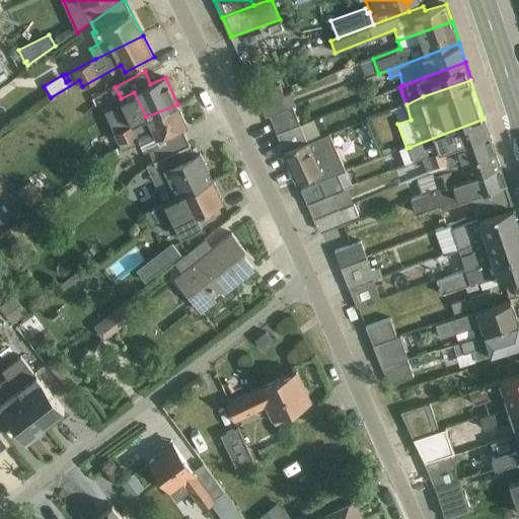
[(270,116),(289,107),(280,83),(255,94),(266,117),(270,116)]
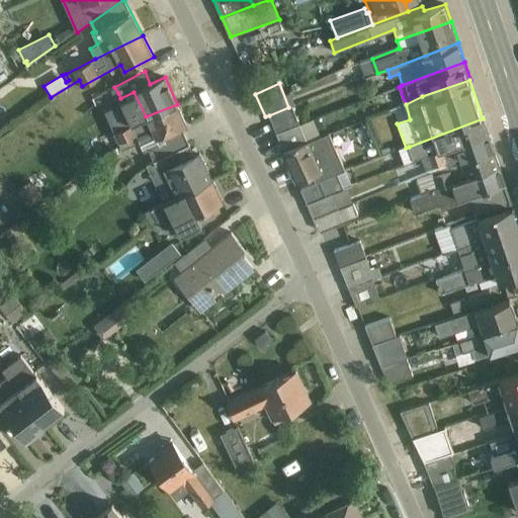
[(118,93),(114,87),(93,98),(96,105),(113,96),(118,93)]
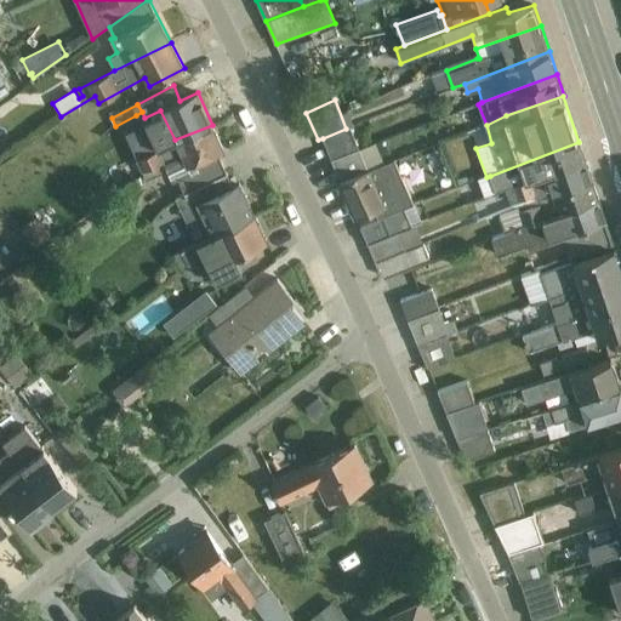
[(142,112),(136,115),(142,129),(127,136),(137,157),(175,140),(160,110),(144,118),(142,112)]
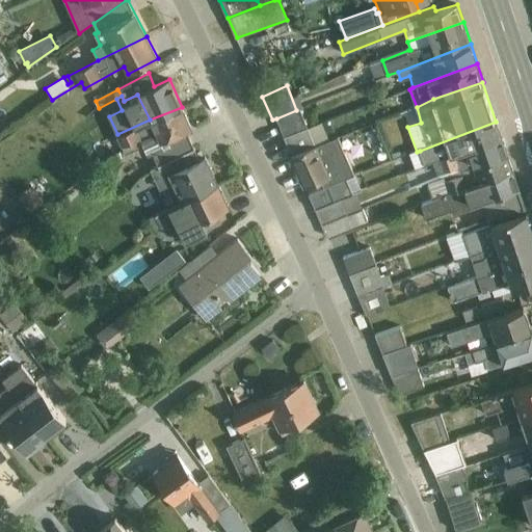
[(117,134),(116,134),(123,150),(125,154),(143,145),(149,156),(154,154),(158,165),(194,149),(187,131),(191,129),(182,107),(150,120),(117,134)]
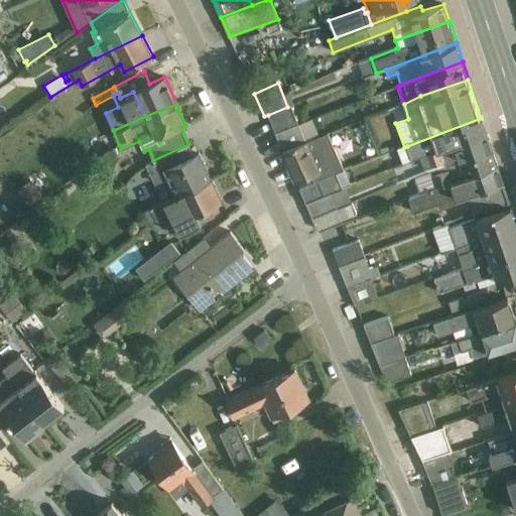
[(287,107),(268,115),(276,133),(299,124),(292,106),(287,107)]
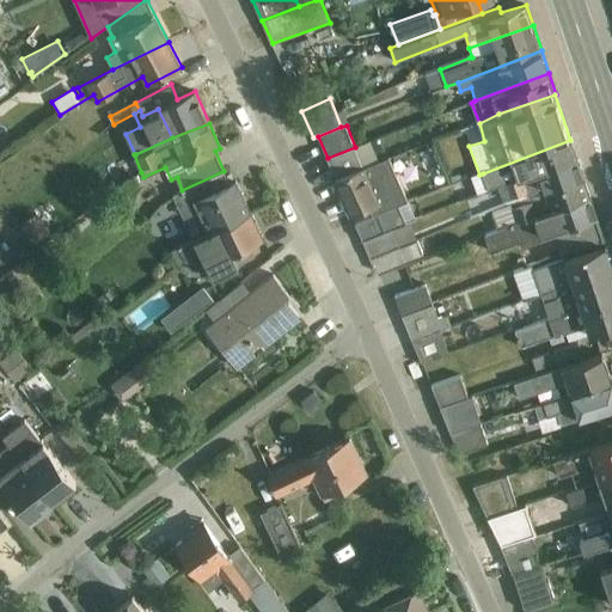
[(570,140),(483,173),(489,189),(577,159),(571,140),(570,140)]
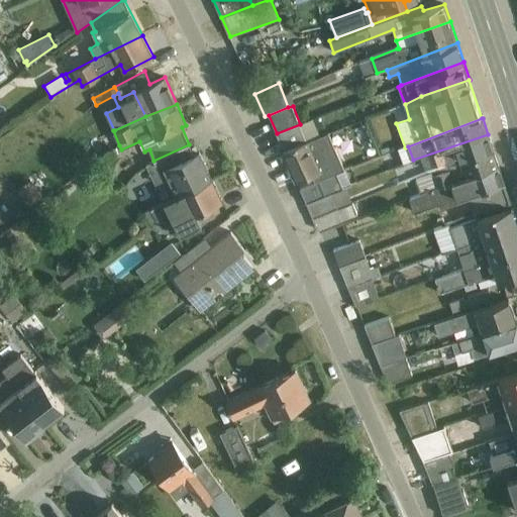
[(368,119),(352,124),(357,135),(372,129),(368,119)]
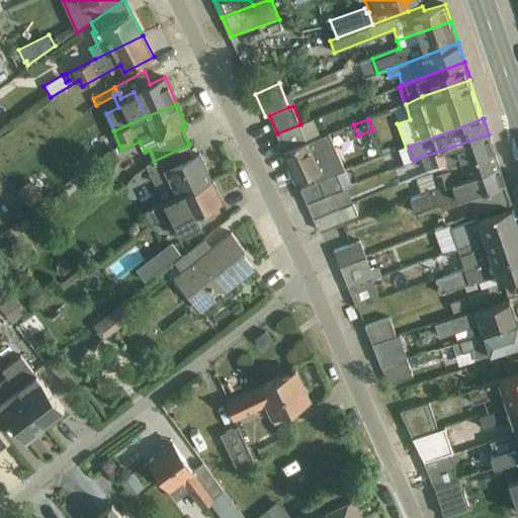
[(300,124),(277,134),(284,151),(284,152),(308,143),(300,124)]
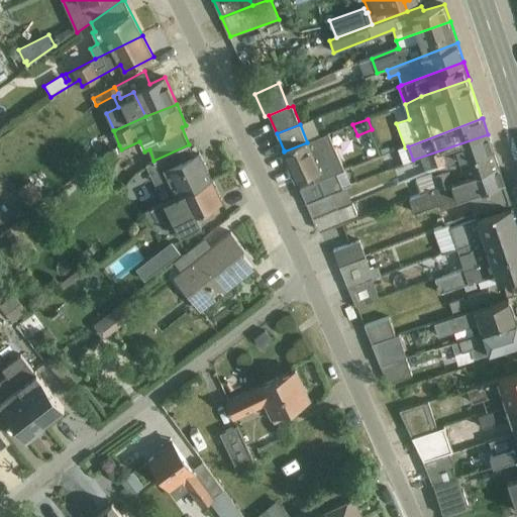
[(119,145),(113,130),(108,132),(96,138),(96,139),(89,141),(97,157),(119,145)]
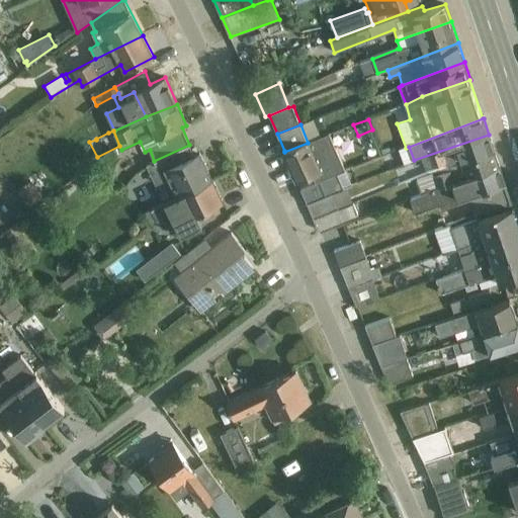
[(346,170),(343,163),(330,134),(308,143),(284,152),(297,182),(312,176),(315,183),(337,174),(346,170)]
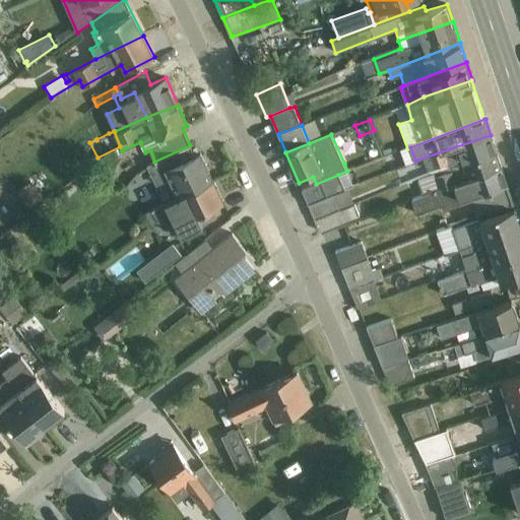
[(491,135),(415,160),(395,169),(396,171),(402,183),(451,169),(497,151),(491,135)]
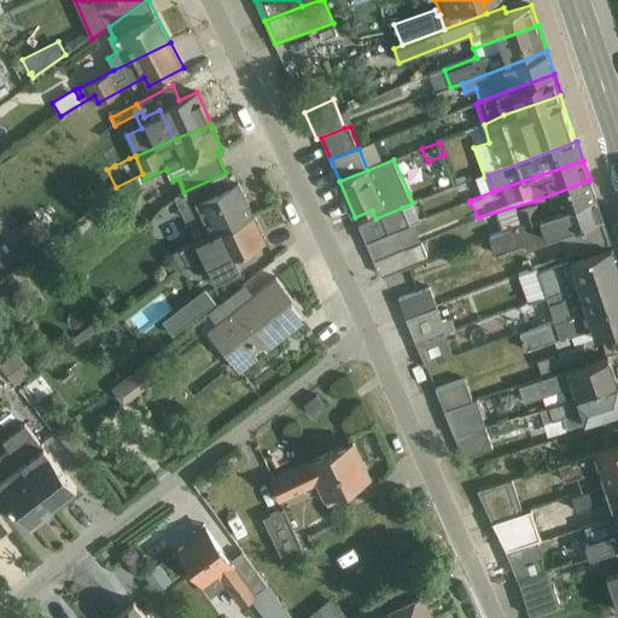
[(226,173),(184,192),(176,196),(175,197),(182,214),(186,220),(200,214),(211,235),(254,215),(239,182),(232,186),(226,173)]
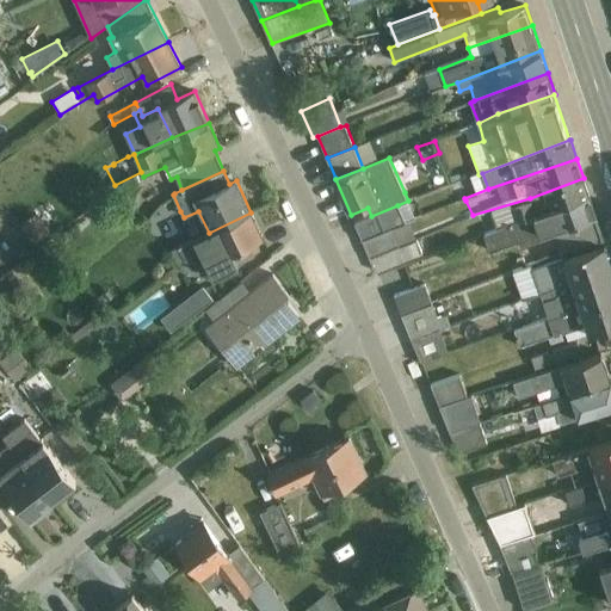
[(584,178),(530,198),(531,201),(499,210),(506,228),(590,197),(584,178)]
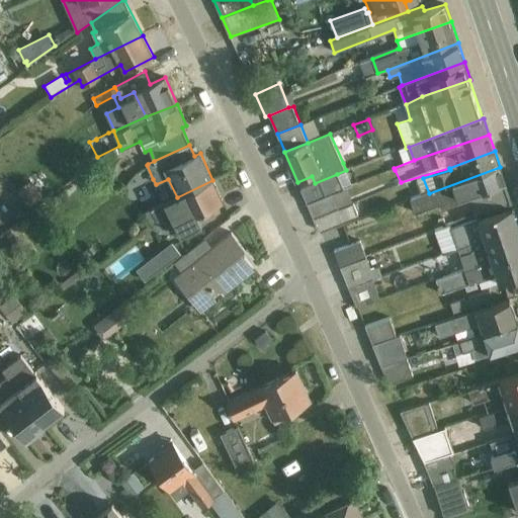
[(500,167),(429,193),(411,200),(415,212),(440,203),(441,210),(460,203),(459,197),(468,194),(475,214),(512,201),(500,167)]
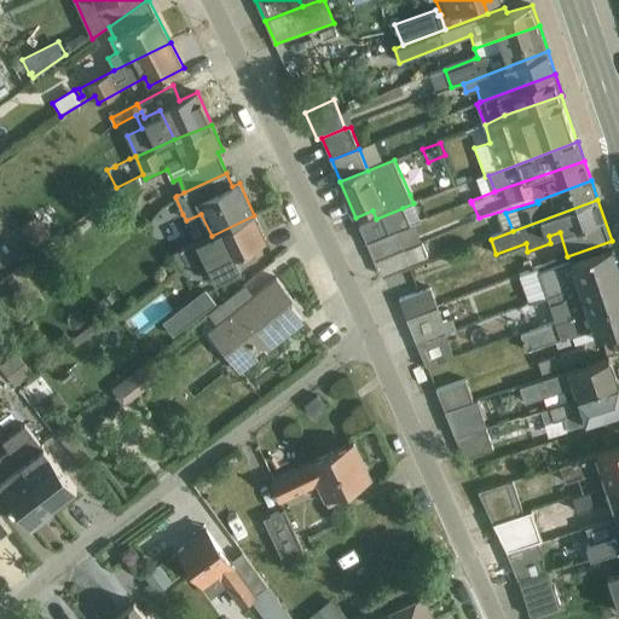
[(403,208),(376,219),(359,225),(366,243),(397,232),(398,232),(411,226),(403,208)]
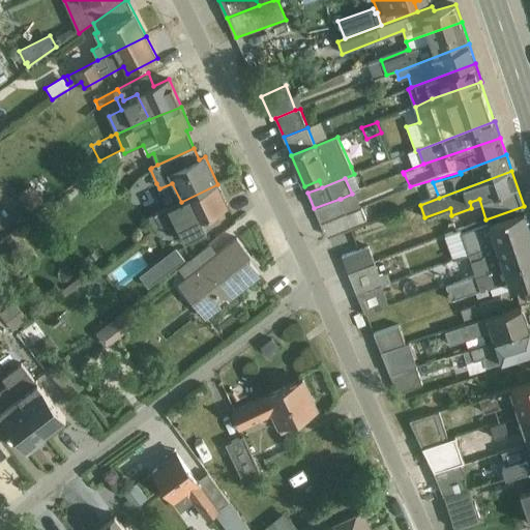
[(32,184),(18,197),(23,202),(25,201),(27,202),(24,204),(29,210),(43,198),(32,184)]
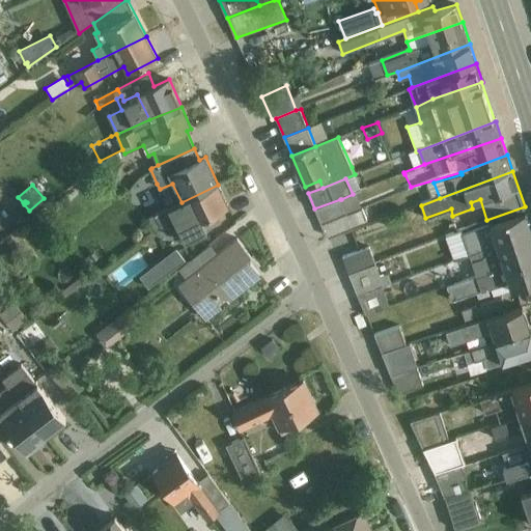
[(218,185),(182,202),(150,217),(156,228),(161,226),(161,227),(175,221),(185,241),(206,230),(202,219),(228,206),(218,185)]
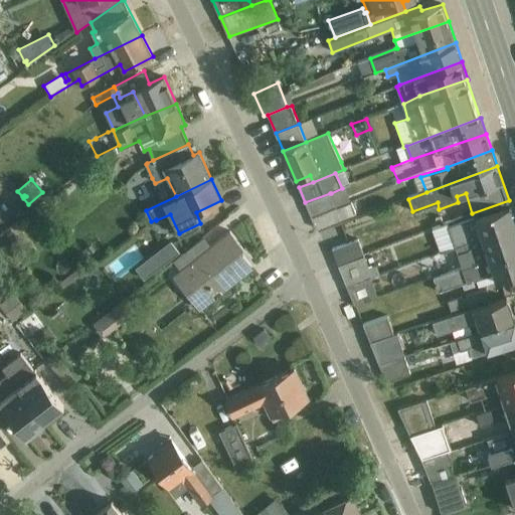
[(330,193),(305,202),(312,217),(336,208),(334,204),(349,198),(345,189),(330,194),(330,193)]
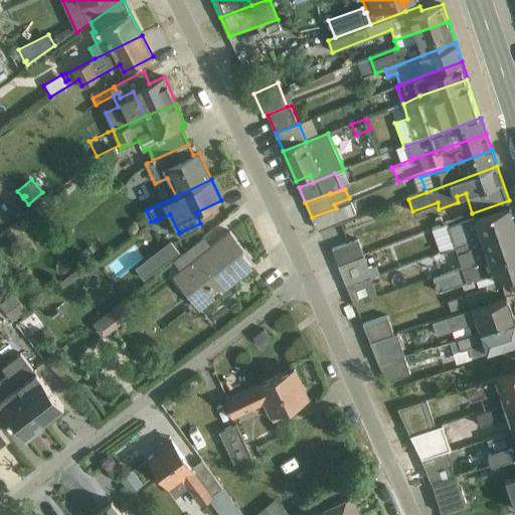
[(336,208),(312,217),(317,229),(357,213),(352,202),(336,208)]
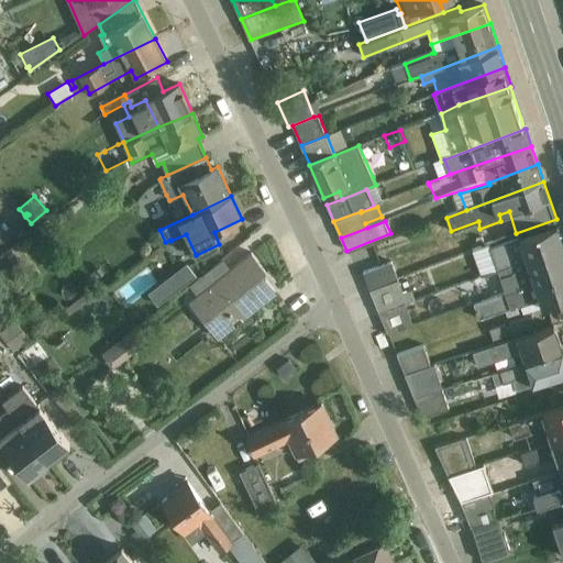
[(482,277),(562,247),(562,241),(558,224),(473,253),(482,277)]
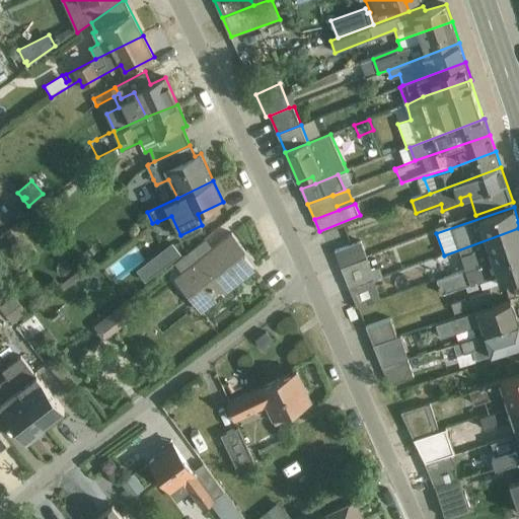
[(518,228),(444,255),(451,276),(518,251),(518,228)]
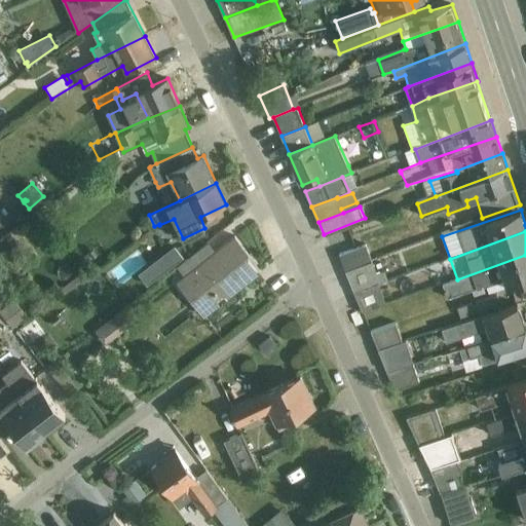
[(209,241),(177,266),(184,275),(179,278),(204,312),(218,302),(219,296),(225,296),(257,271),(248,260),(249,253),(235,236),(216,252),(209,241)]
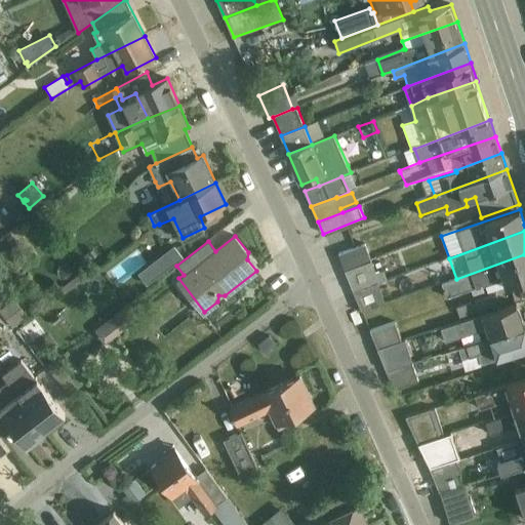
[(345,270),(372,260),(366,243),(338,254),(345,270)]
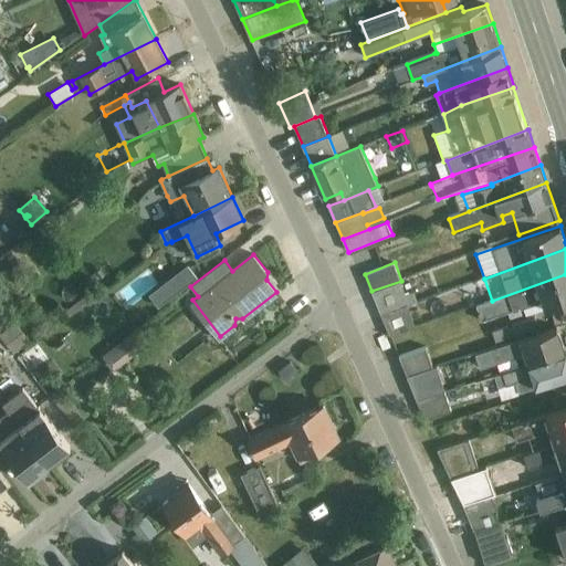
[(180,270),(164,284),(173,296),(190,282),(180,270)]
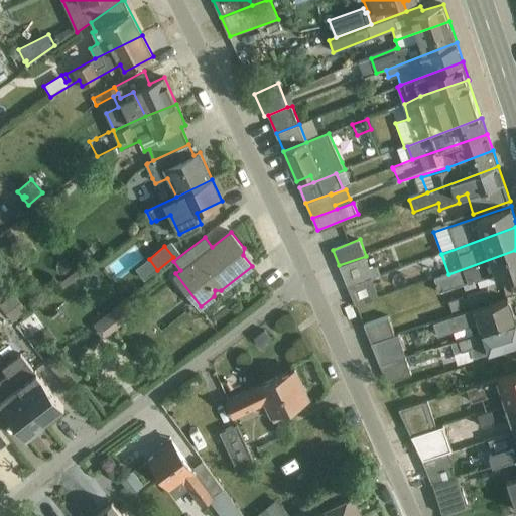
[(515,250),(448,274),(434,278),(439,291),(477,280),(480,286),(515,273),(515,250)]
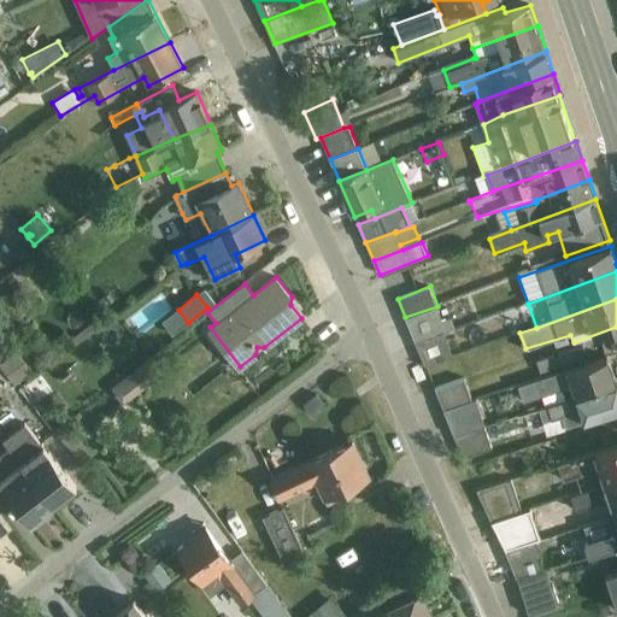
[(438,306),(405,317),(416,344),(444,334),(447,333),(438,306)]
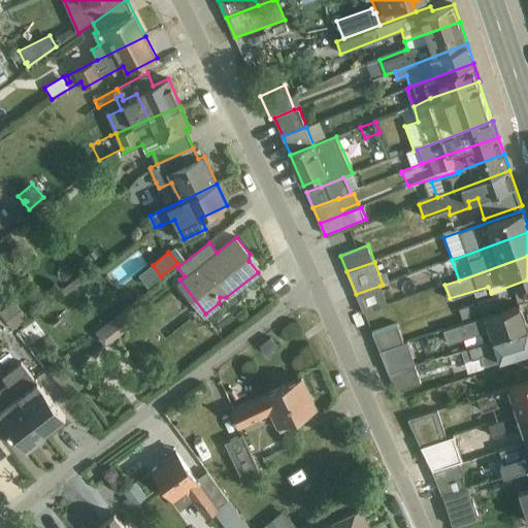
[(380,286),(356,294),(364,312),(388,303),(380,286)]
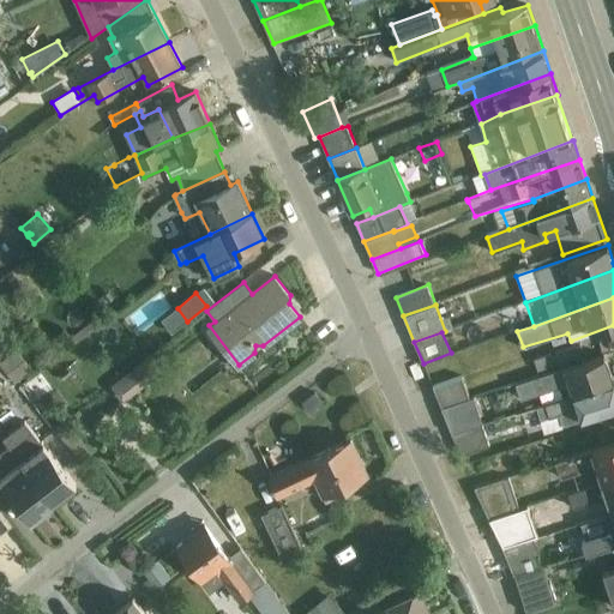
[(582,343),(533,359),(537,372),(558,365),(559,368),(587,359),(582,343)]
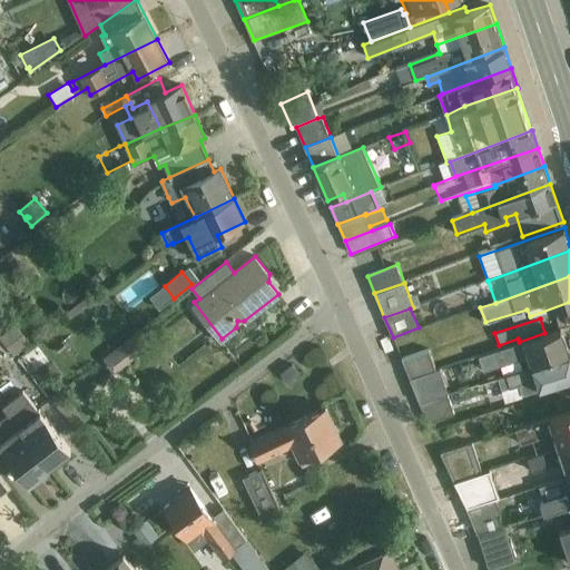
[(16,323),(0,335),(0,336),(15,355),(31,343),(16,323)]
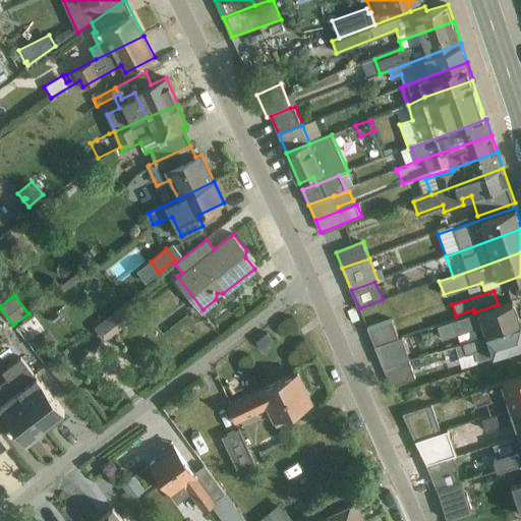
[(514,300),(438,326),(442,338),(481,325),(484,333),(520,321),(514,300)]
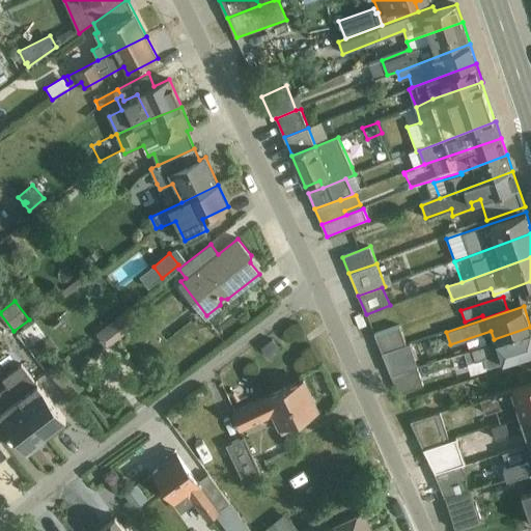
[(127,310),(98,333),(109,346),(137,324),(127,310)]
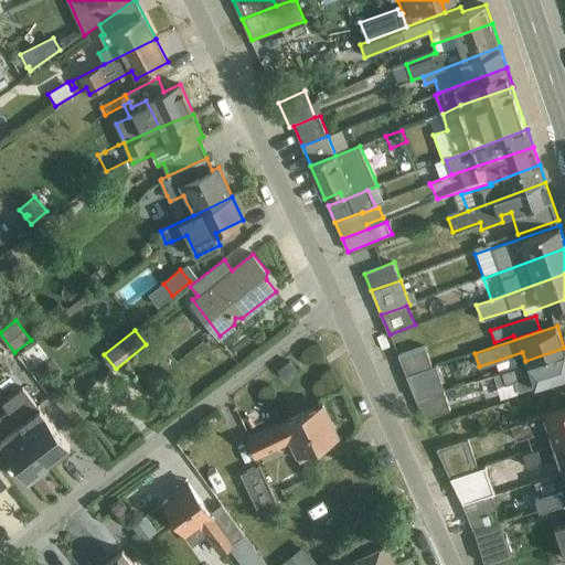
[(28,345),(18,355),(28,369),(39,360),(31,349),(28,345)]
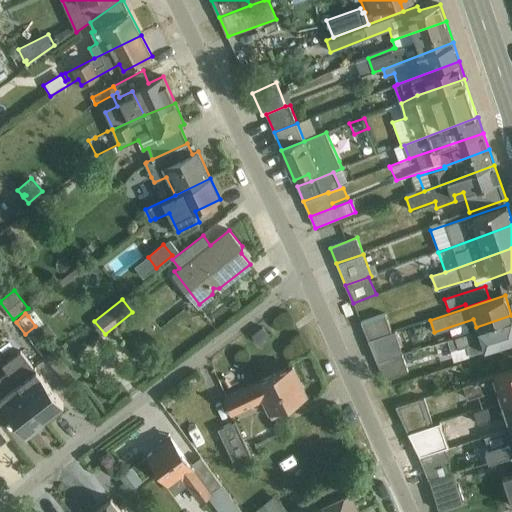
[(368,340),(392,332),(385,313),(361,322),(368,340)]
